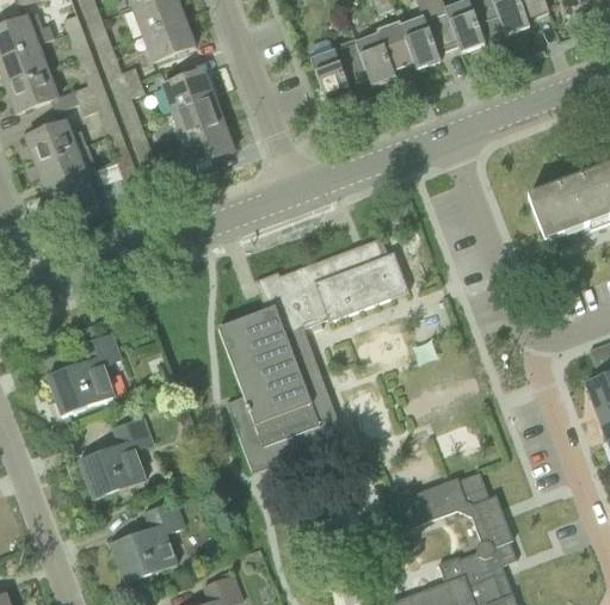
[(78,0),(88,25),(102,20),(93,0),(78,0)]
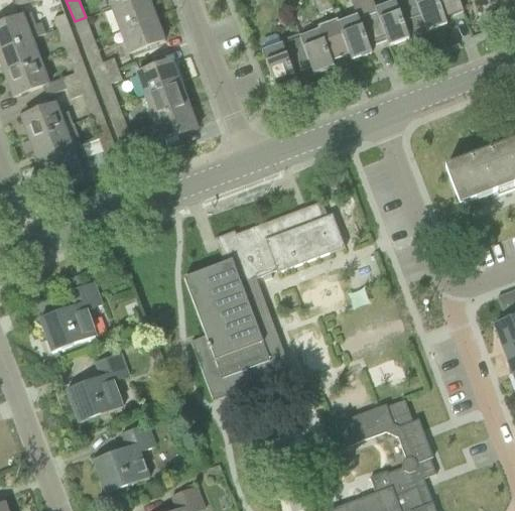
[(109,0),(112,8),(132,0),(109,0)]
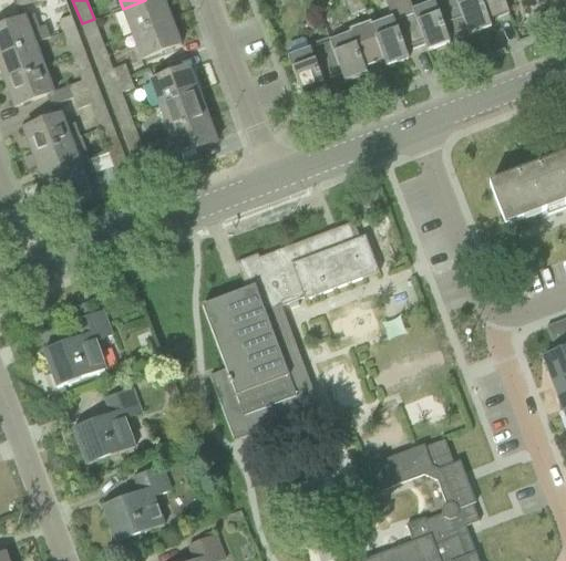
[(132,33),(172,18),(164,0),(145,0),(123,9),(132,33)]
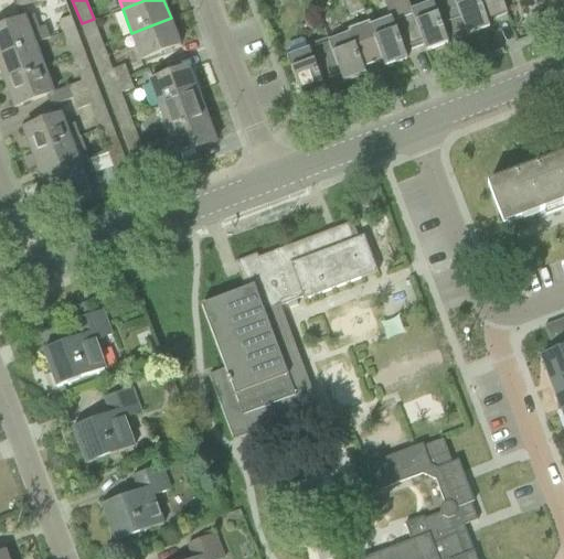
[(386,0),(391,10),(390,11),(391,14),(372,22),(370,19),(369,19),(386,63),(407,55),(405,49),(424,41),(426,49),(427,47),(408,0),(386,0)]
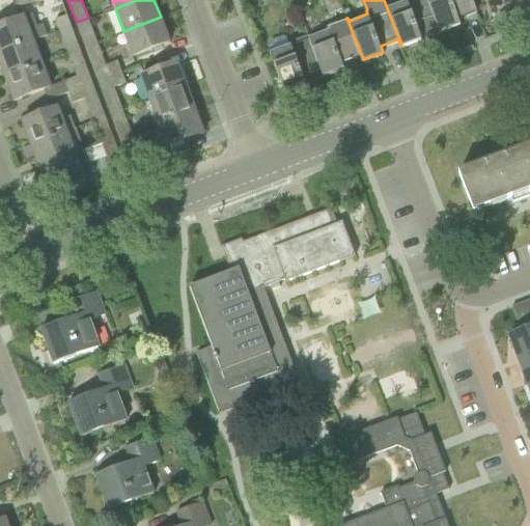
[(440,30),(428,0),(402,0),(389,5),(387,2),(386,2),(385,0),(384,0),(401,45),(421,37),(419,31),(437,24),(440,30)]
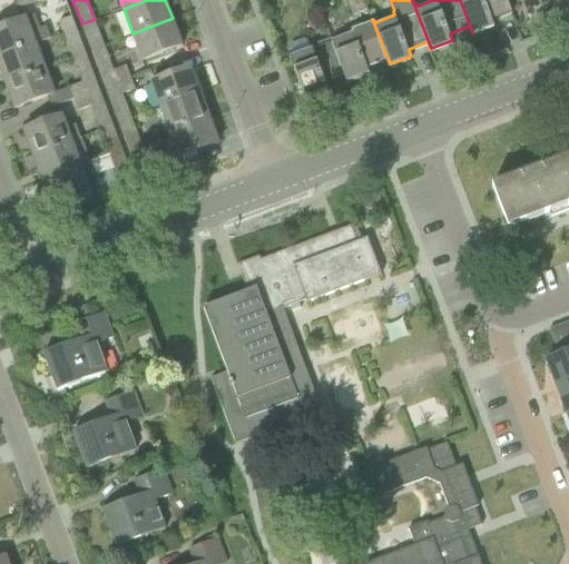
[(460,0),(472,32),(494,25),(491,18),(512,10),(508,0),(460,0)]
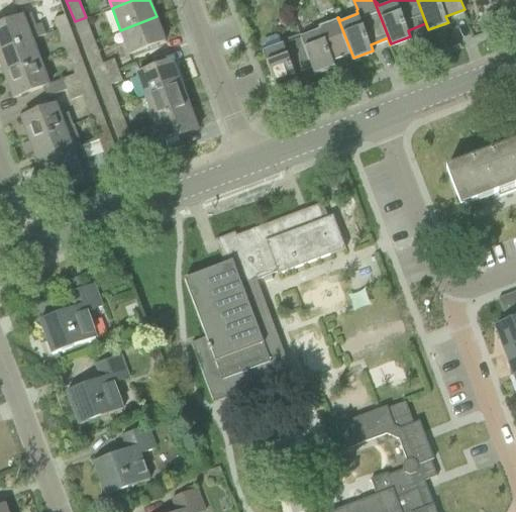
[(6,20),(0,22),(0,48),(32,37),(46,32),(41,21),(36,23),(31,11),(6,20)]
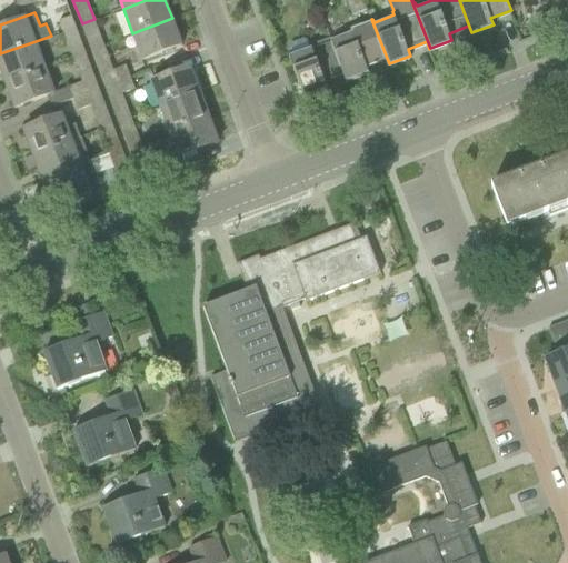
[(71,13),(58,18),(63,31),(77,26),(71,13)]
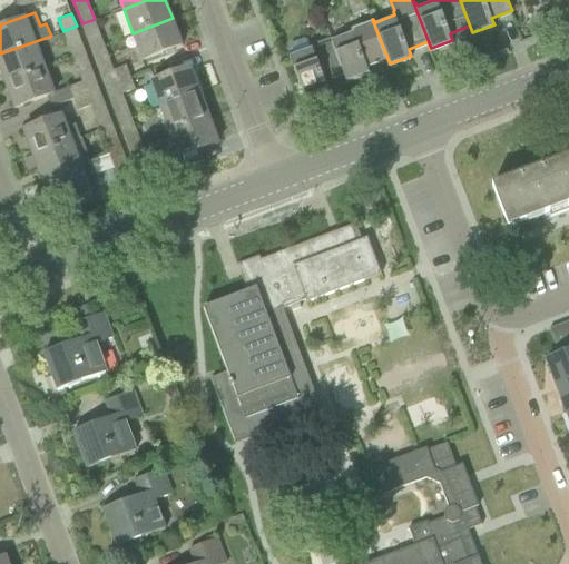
[(141,57),(182,42),(173,18),(133,33),(141,57)]
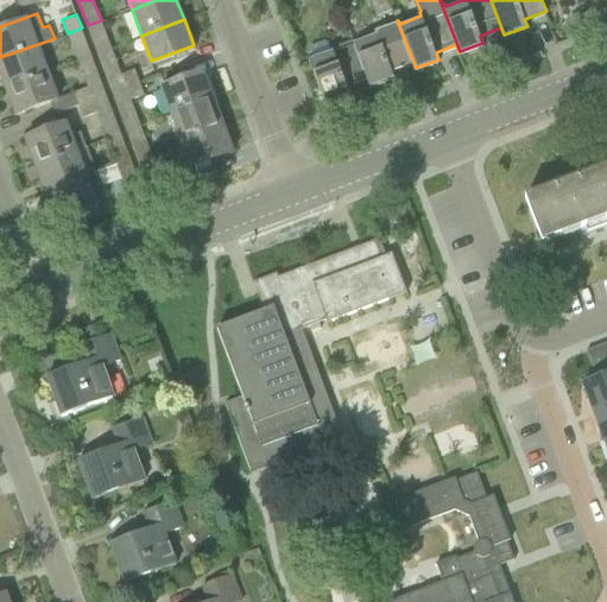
[(97,52),(111,46),(101,20),(88,25),(97,52)]
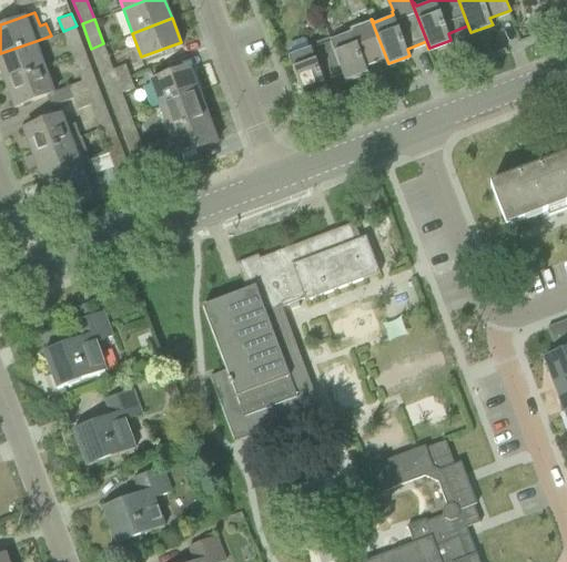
[(387,64),(388,63),(371,19),(351,27),(352,30),(333,37),(332,33),(330,34),(346,80),(367,71),(365,64),(384,58),(387,64)]
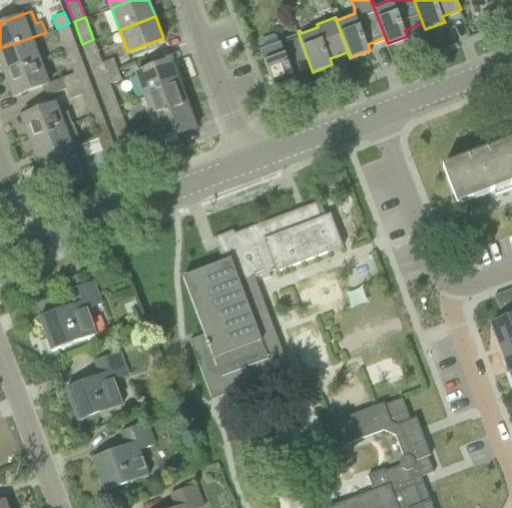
[(262,36),(260,39),(264,47),(261,49),(275,86),(295,78),(293,72),(310,66),(312,72),(313,72),(298,31),(278,38),(276,33),(273,32),(262,36)]
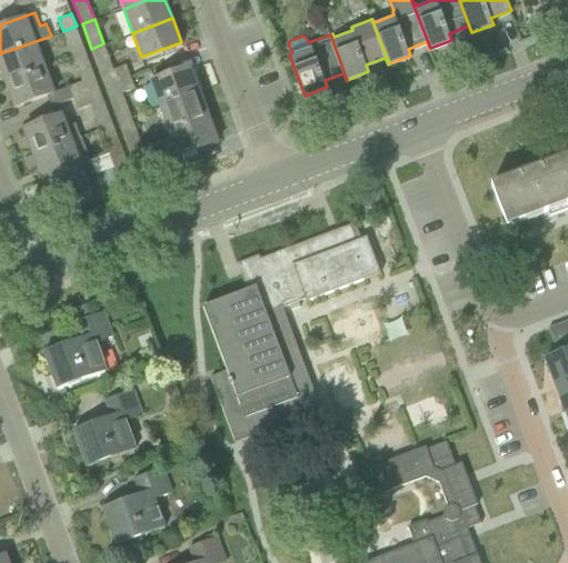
[(0,66),(6,81),(45,66),(36,41),(0,53),(0,66)]
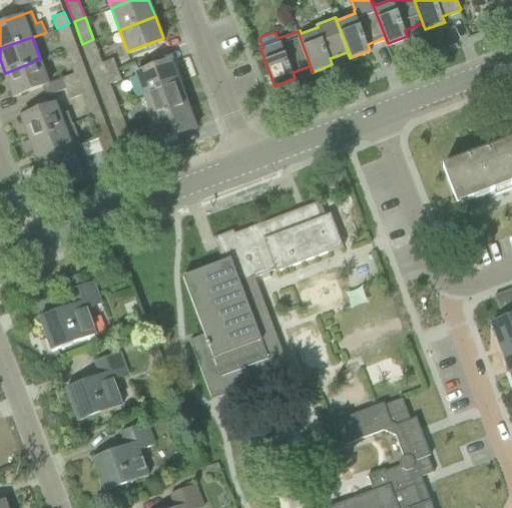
[(113,56),(101,60),(93,39),(82,44),(94,76),(117,67),(113,56)]
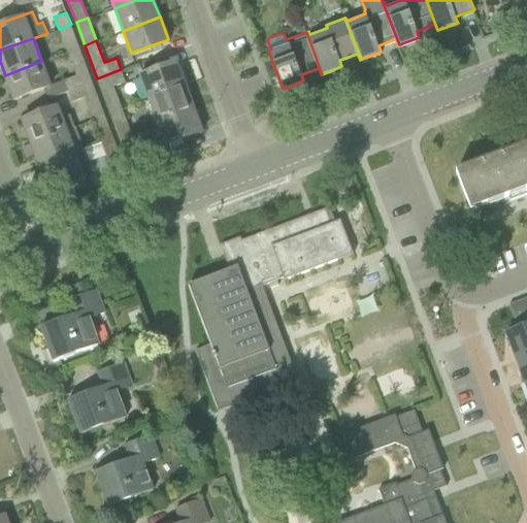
[(75,73),(63,78),(67,89),(67,90),(92,80),(79,47),(78,47),(67,52),(75,73)]
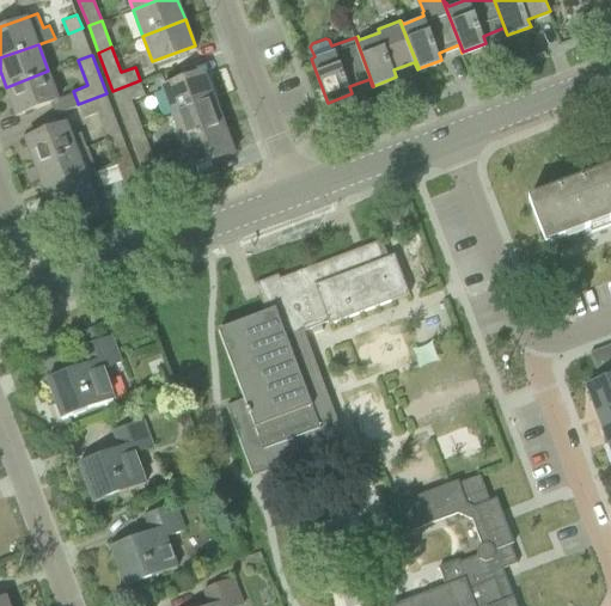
[(170,114),(214,97),(205,69),(159,86),(170,114)]
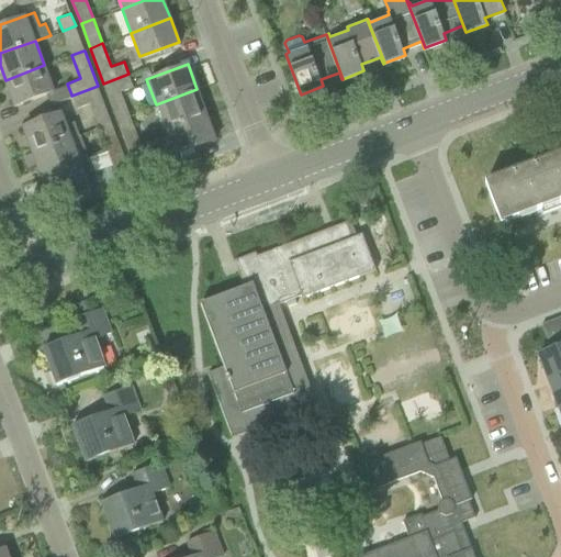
[(6,80),(14,103),(54,89),(44,65),(6,80)]
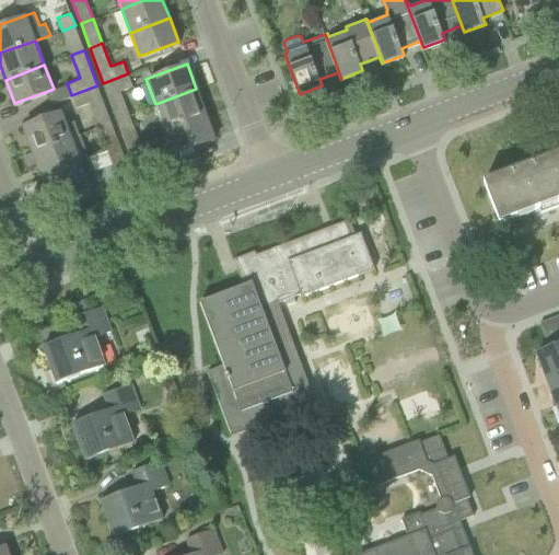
[(119,89),(132,84),(128,73),(103,83),(117,118),(129,114),(119,89)]
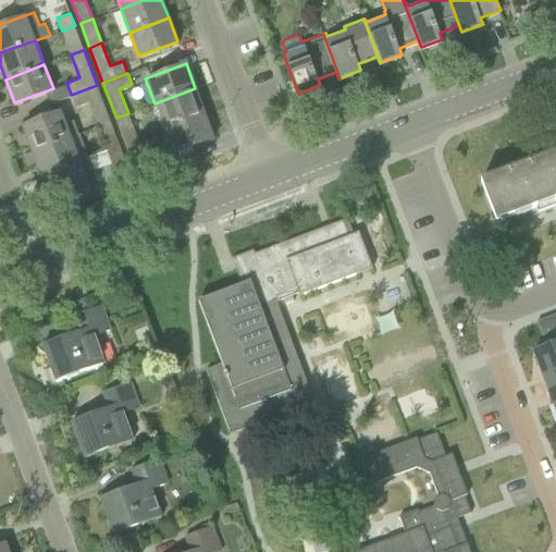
[(98,125),(110,120),(97,85),(71,95),(74,105),(88,100),(98,125)]
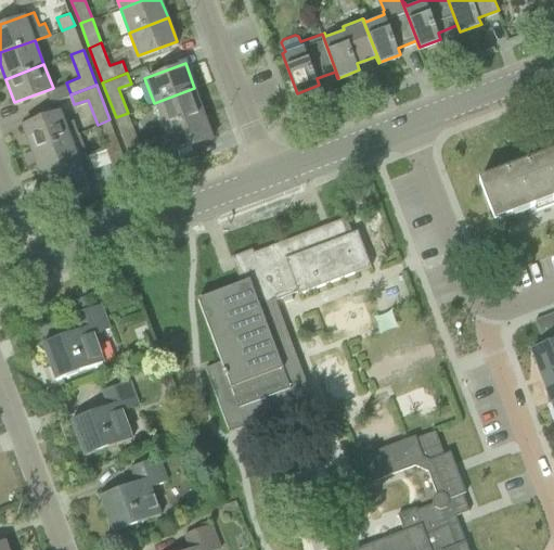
[(163,128),(204,113),(194,88),(154,103),(163,128)]
